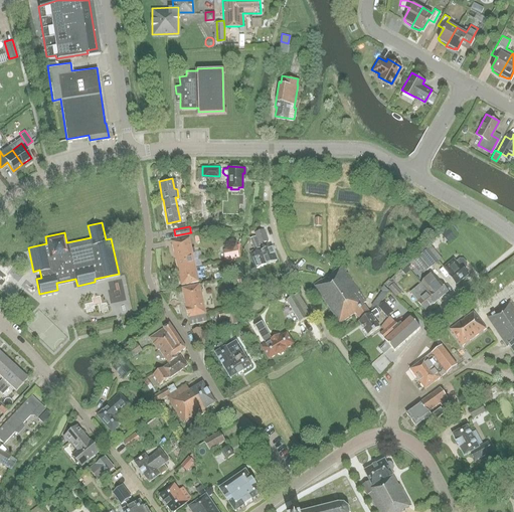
[(450,226),(443,232),(450,240),(457,234),(450,226)]
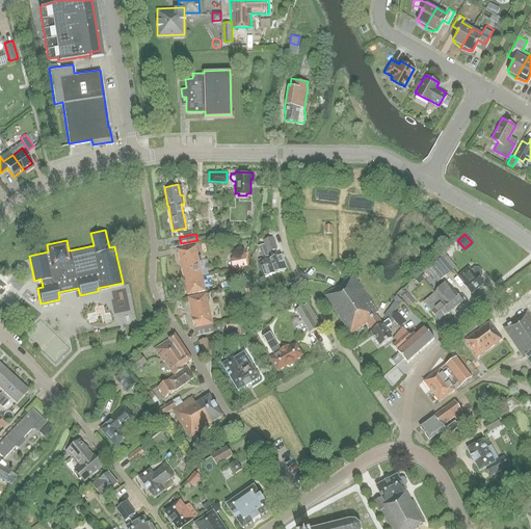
[(276,246),(273,238),(271,235),(262,238),(267,250),(276,246)]
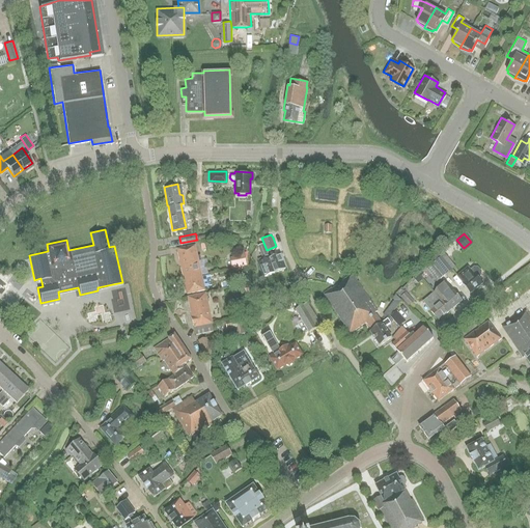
[(201,273),(198,258),(194,243),(176,247),(183,277),(201,273)]
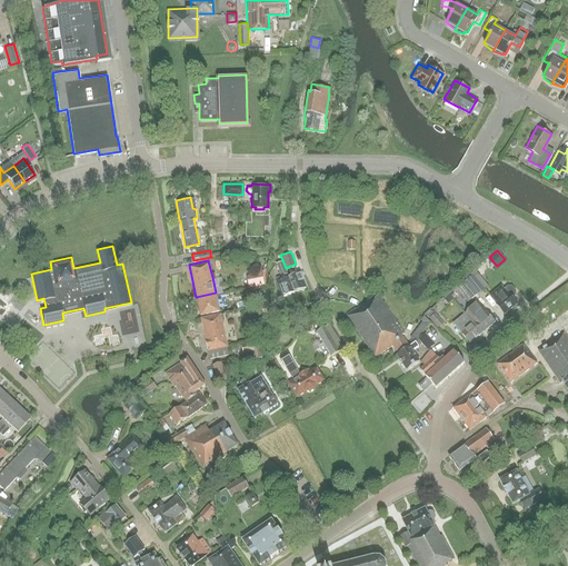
[(281,295),(294,290),(288,275),(287,275),(281,260),(276,262),(280,274),(276,276),(276,279),(281,295)]
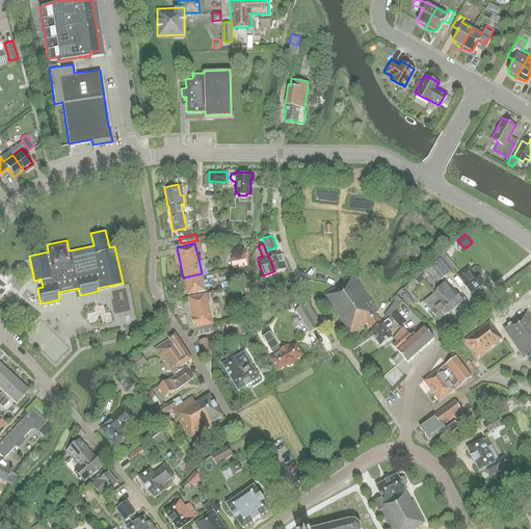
[(240,254),(232,256),(233,260),(234,266),(243,265),(246,264),(243,248),(239,248),(240,254)]
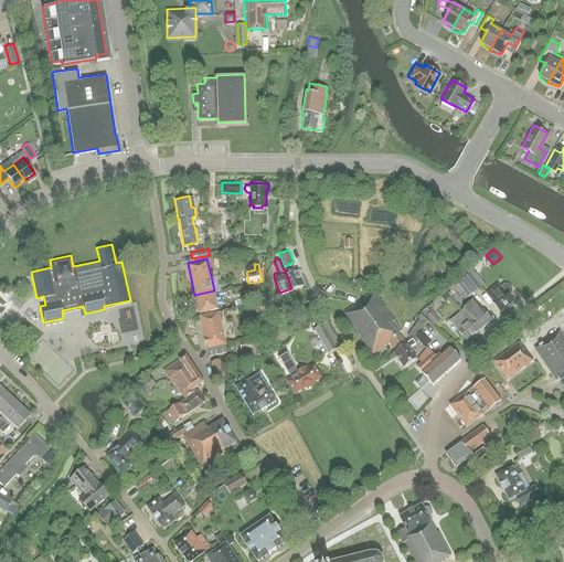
[(286,273),(291,288),(304,283),(297,268),(286,273)]
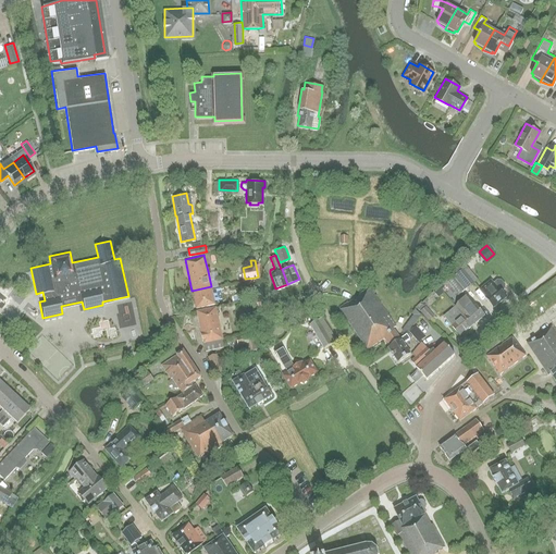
[(456,271),(467,285),(473,280),(462,267),(456,271)]
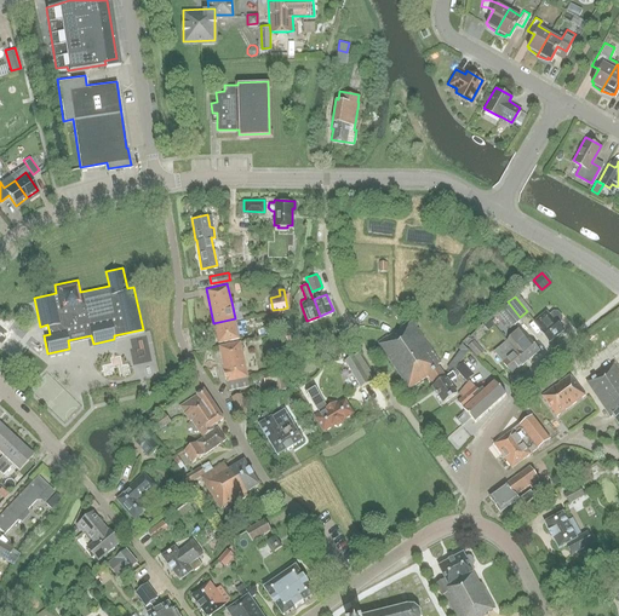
[(514,323),(520,318),(506,304),(502,309),(514,323)]
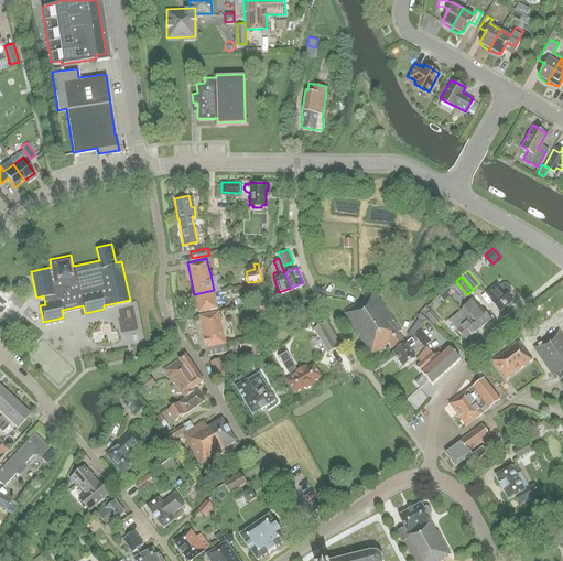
[(512,299),(507,293),(510,290),(511,286),(508,281),(504,280),(499,283),(497,280),(486,289),(489,293),(487,295),(499,310),(512,299)]
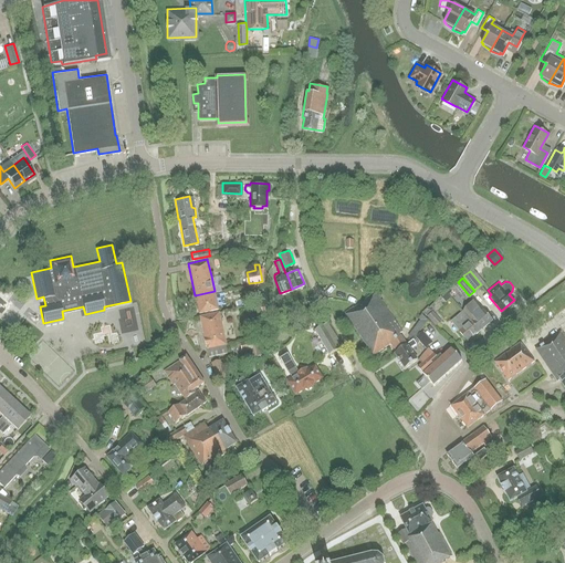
[(450,294),(446,289),(441,294),(445,299),(450,294)]
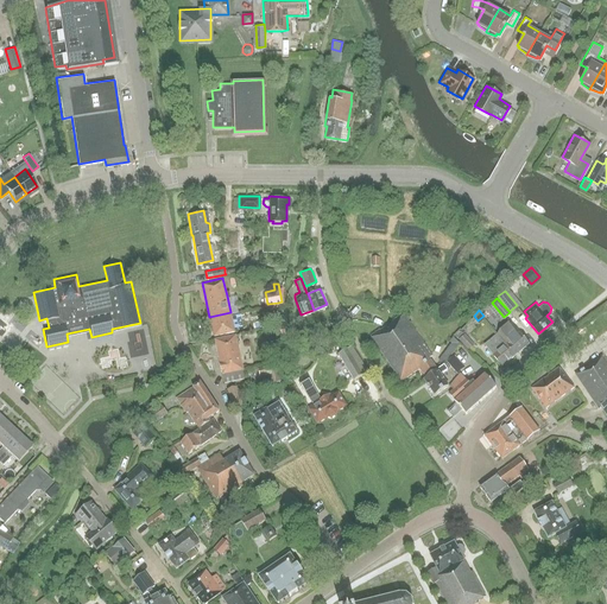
[(418,366),(425,375),(425,376),(436,368),(428,356),(431,354),(402,311),(391,319),(392,320),(380,329),(379,328),(370,334),(400,379),(418,366)]
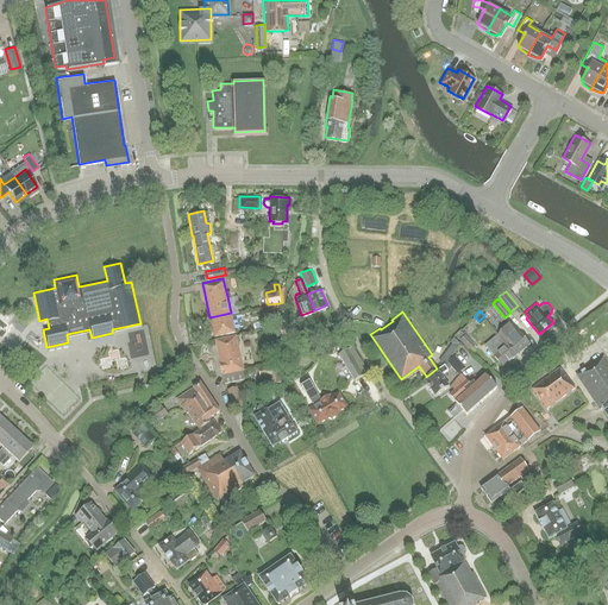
[(231,313),(210,317),(213,335),(234,331),(231,313)]
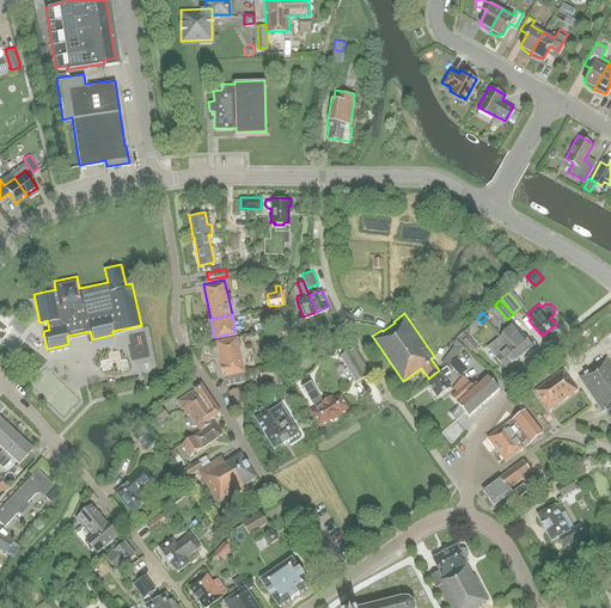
[(500,333),(518,355),(532,343),(517,326),(515,326),(513,323),(500,333)]
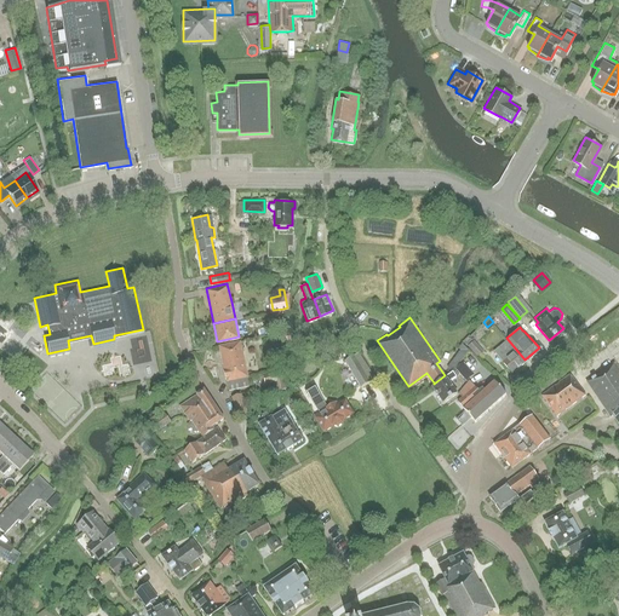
[(281,340),(290,339),(288,329),(279,332),(281,340)]
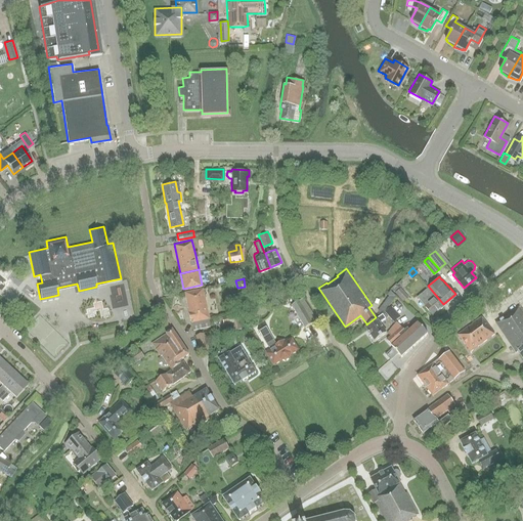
[(432,313),(443,304),(428,286),(417,295),(432,313)]
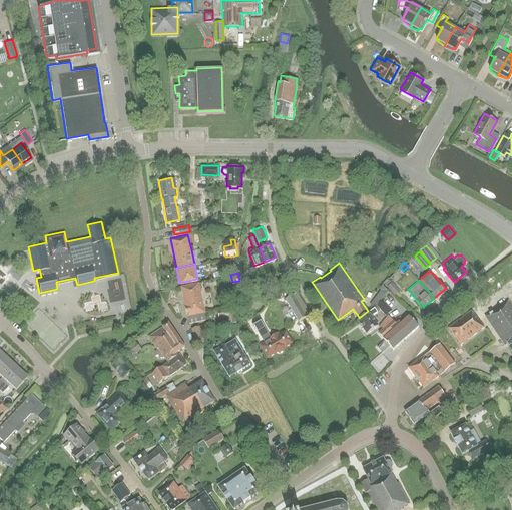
[(395,294),(399,290),(391,281),(387,285),(395,294)]
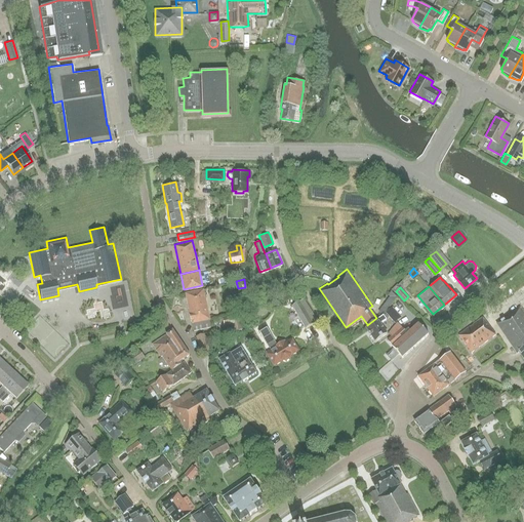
[(203,288),(185,291),(191,322),(192,322),(193,329),(210,325),(203,288)]
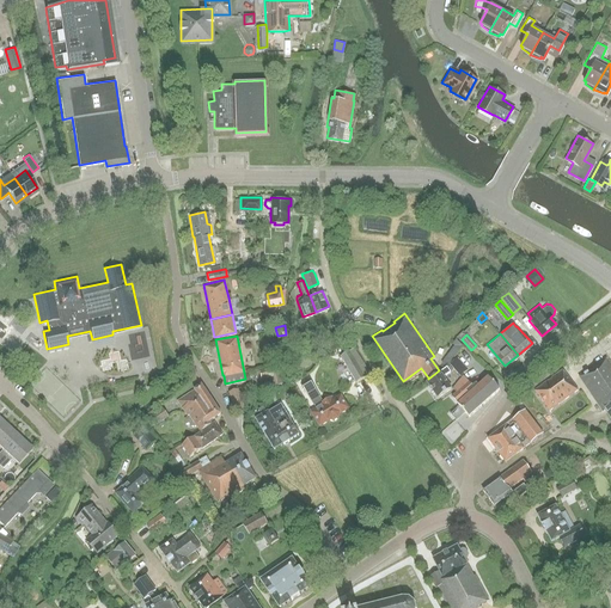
[(355,380),(364,375),(348,349),(340,354),(355,380)]
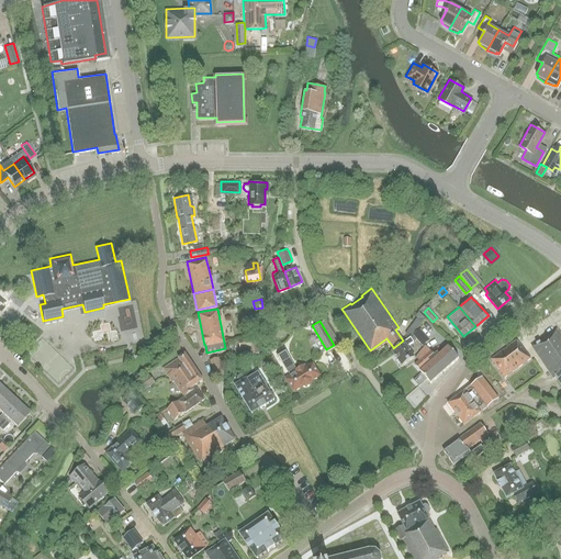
[(419,327),(413,333),(422,343),(428,337),(419,327)]
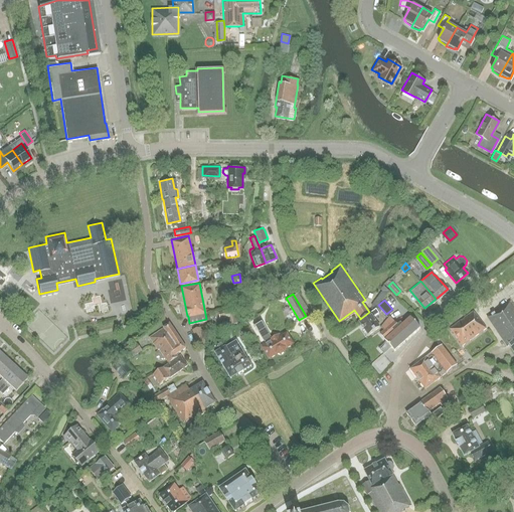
[(513,306),(510,300),(486,316),(506,344),(508,343),(513,351),(513,306)]
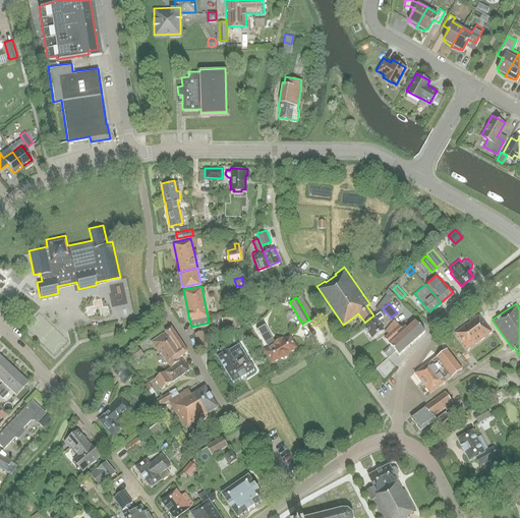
[(234,319),(232,311),(220,314),(221,321),(234,319)]
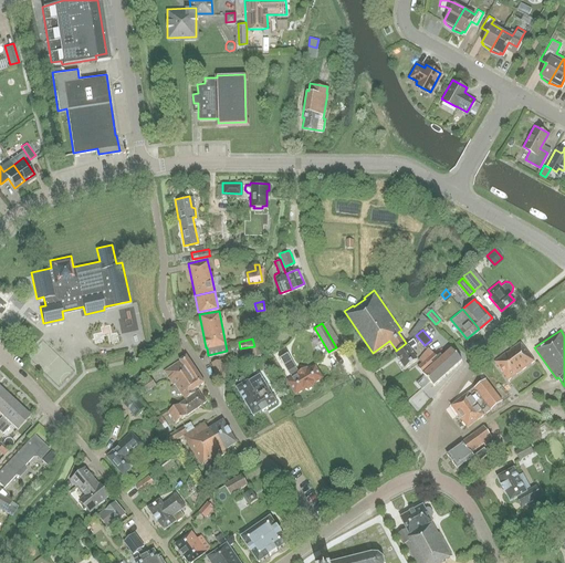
[(396,351),(396,350),(394,351),(404,366),(417,357),(409,347),(415,343),(412,339),(406,343),(396,351)]
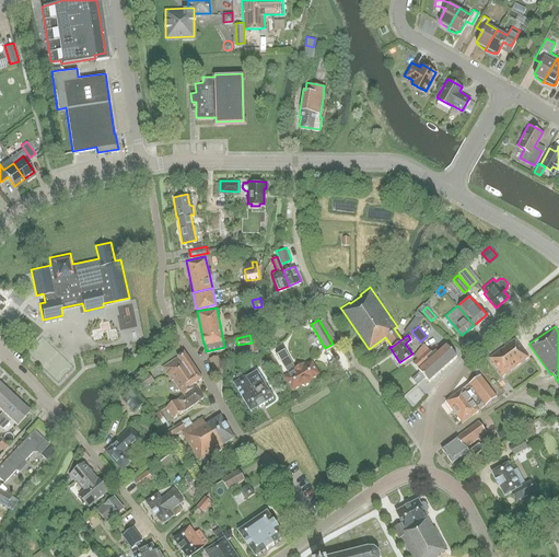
[(502,373),(527,355),(513,336),(488,355),(502,373)]
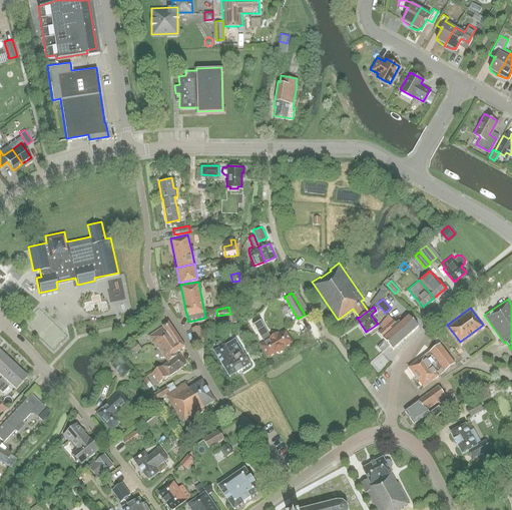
[(388,344),(392,348),(418,325),(409,315),(398,325),(388,314),(379,324),(382,327),(378,331),(384,337),(383,337),(384,339),(378,345),(382,350),(388,344)]
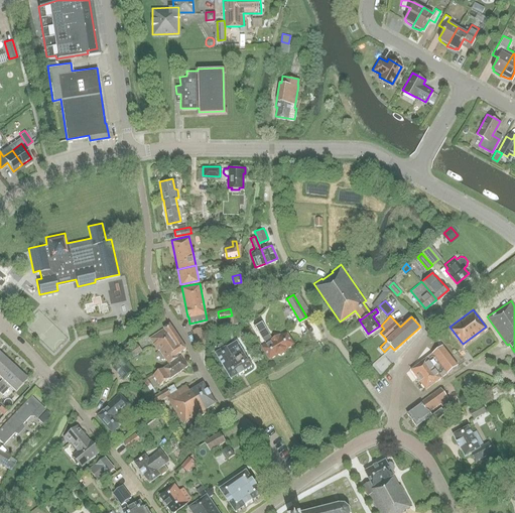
[(259,317),(252,322),(264,341),(265,340),(266,341),(261,345),(269,357),(276,353),(280,354),(284,351),(285,348),(292,343),(286,333),(279,337),(278,334),(270,339),(269,337),(271,336),(265,327),(263,328),(261,325),(263,324),(259,317)]
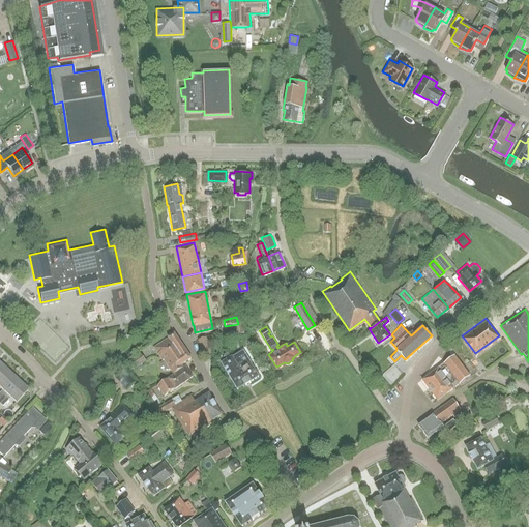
[(181,362),(190,356),(174,331),(153,346),(162,358),(163,357),(173,372),(182,366),(181,362)]
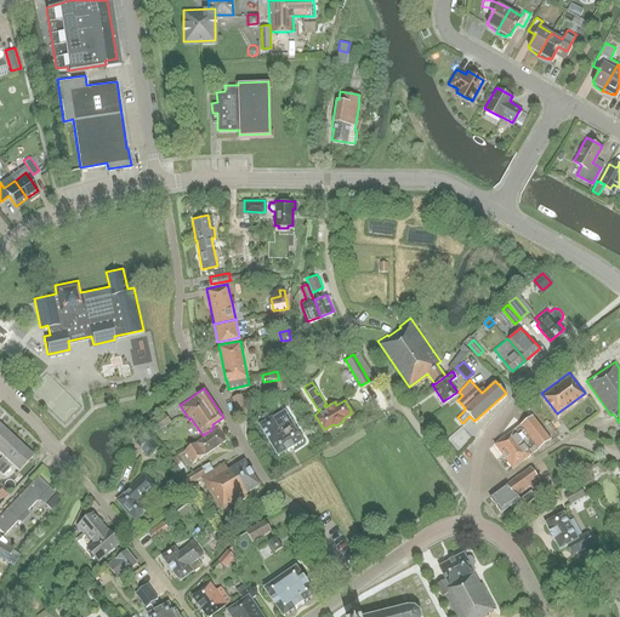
[(248,411),(242,393),(232,395),(237,415),(248,411)]
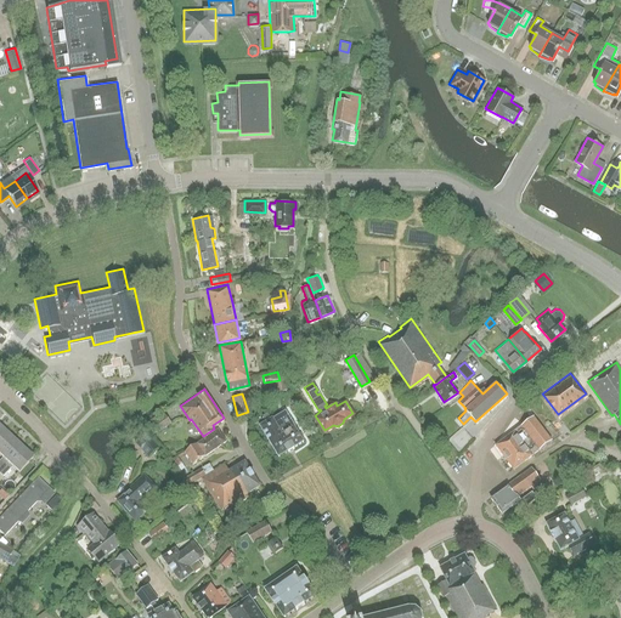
[(278,434),(288,449),(293,446),(303,440),(294,425),(295,424),(286,408),(271,417),(281,432),(278,434)]
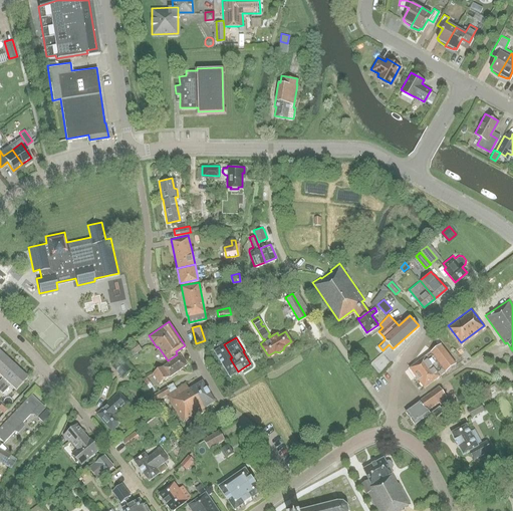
[(137,341),(125,348),(130,353),(131,354),(141,347),(137,341)]
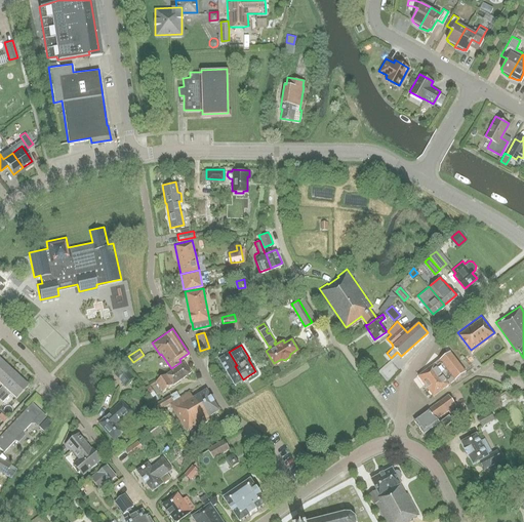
[(242,379),(243,379),(235,366),(237,365),(229,352),(229,351),(218,358),(234,384),(242,379)]
